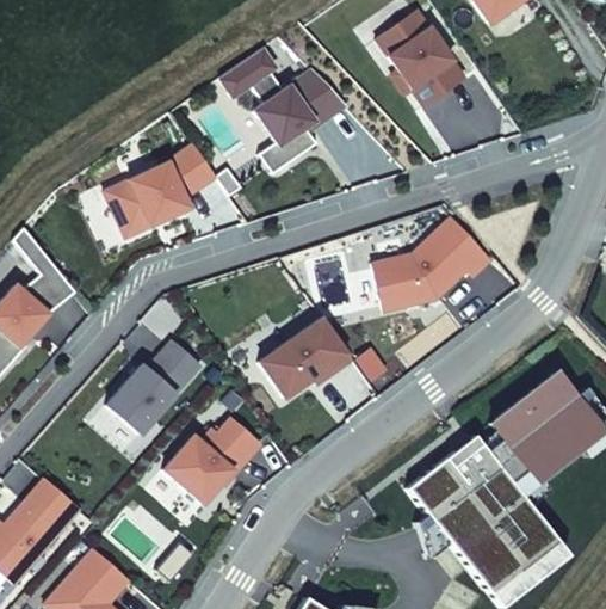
[(475,0),(490,20),(520,0),(475,0)]
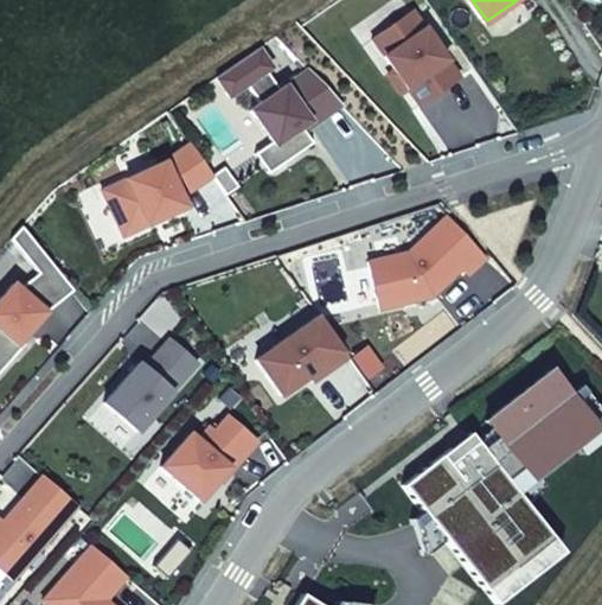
[(416,10),(376,38),(398,70),(410,88),(423,106),(463,77),(416,10)]
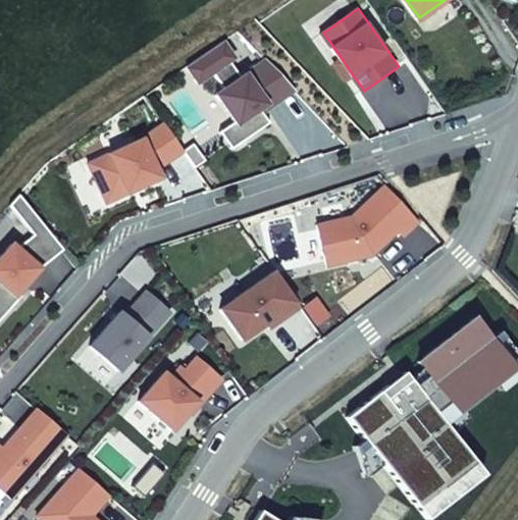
[(238,121),(249,139),(271,122),(262,109),(268,104),(271,108),(299,90),(269,58),(243,74),(232,61),(238,57),(225,40),(189,65),(201,83),(216,72),(226,89),(218,95),(238,121)]
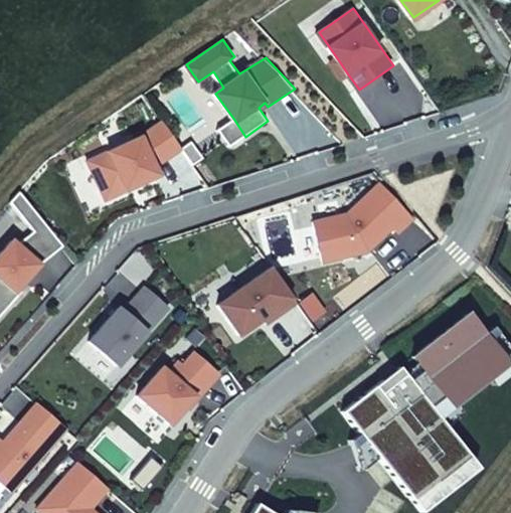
[(348,74),(338,59),(333,62),(343,78),(348,74)]
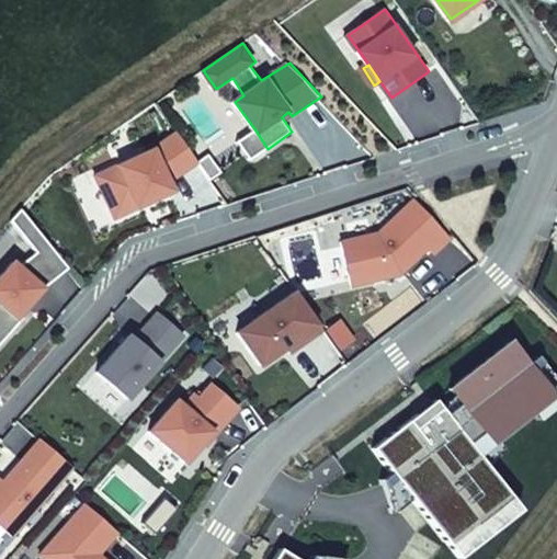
[(268,149),(256,130),(239,141),(251,160),(268,149)]
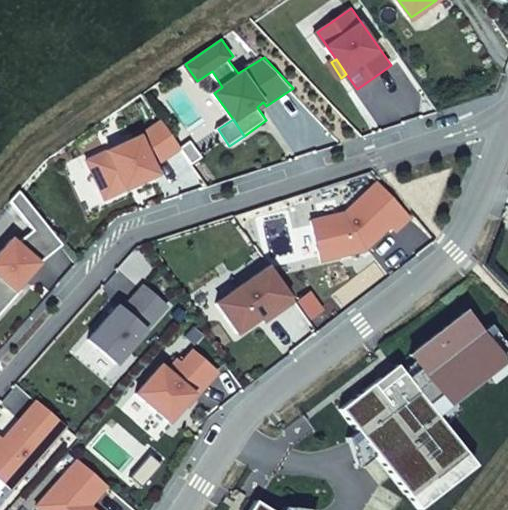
[(89,160),(107,198),(160,174),(156,166),(183,148),(164,120),(142,135),(89,160)]
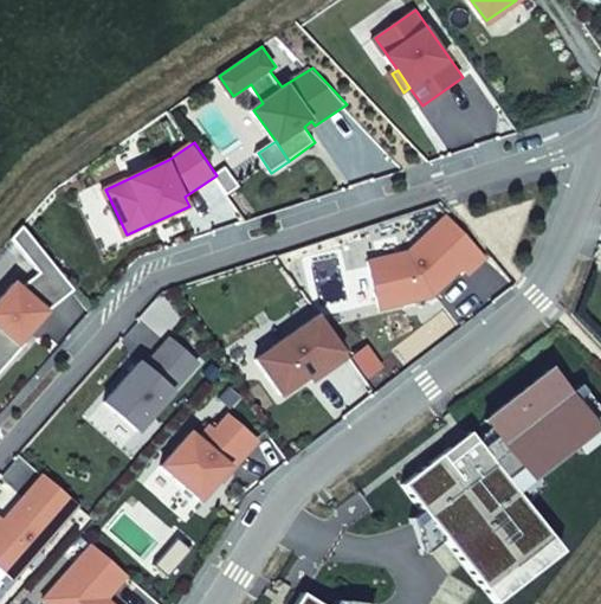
[(367,261),(382,307),(408,302),(407,297),(418,295),(419,300),(434,296),(466,267),(472,274),(489,257),(450,216),(407,248),(367,261)]
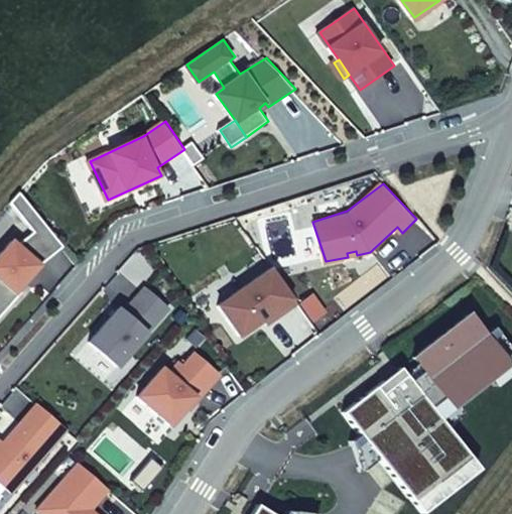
[(0,316),(14,301),(11,298),(19,289),(41,265),(65,246),(19,189),(10,200),(33,229),(18,244),(13,240),(0,254),(0,316)]
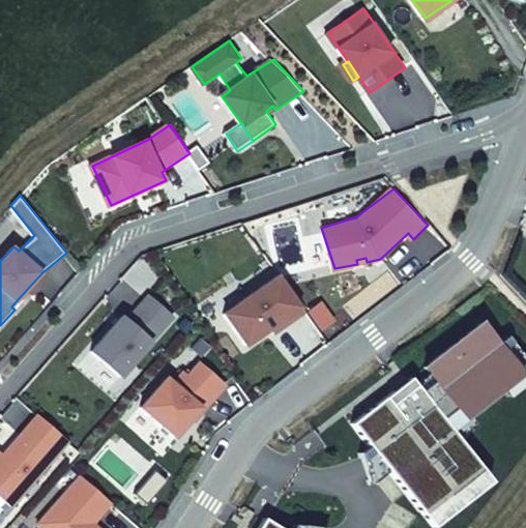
[(285,319),(289,324),(308,311),(282,274),(227,314),(249,345),(273,328),(285,319)]
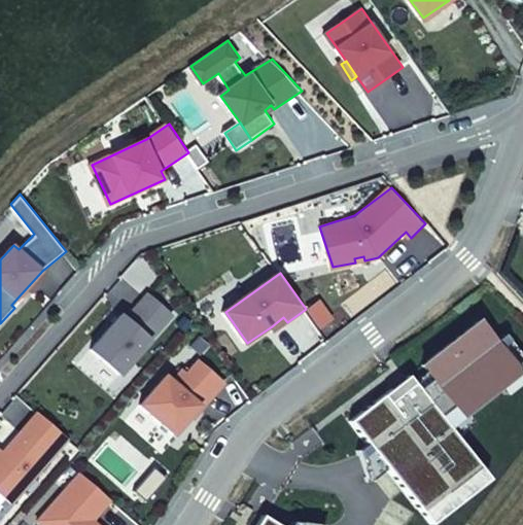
[(145,289),(93,349),(121,374),(174,315),(145,289)]
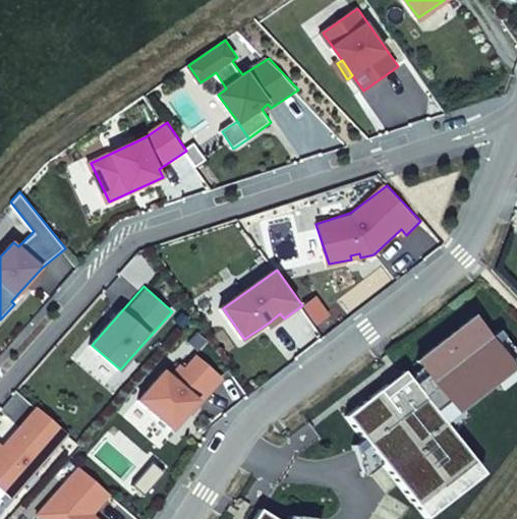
[(19,292),(11,301),(14,304),(22,295),(19,292)]
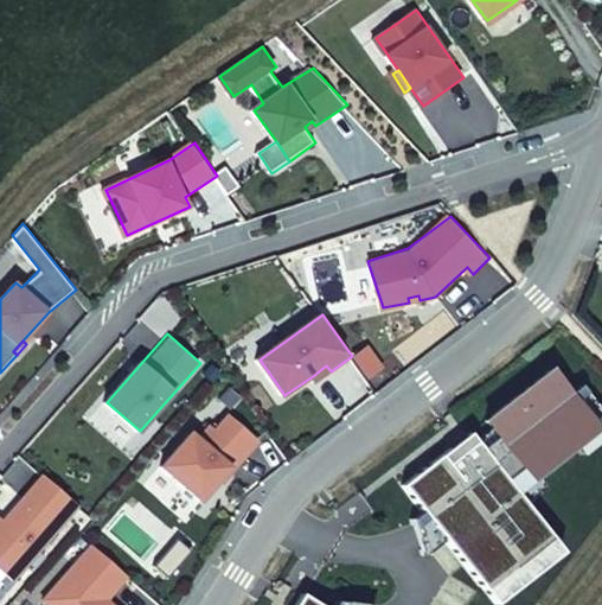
[(331,371),(326,365),(313,376),(316,382),(331,371)]
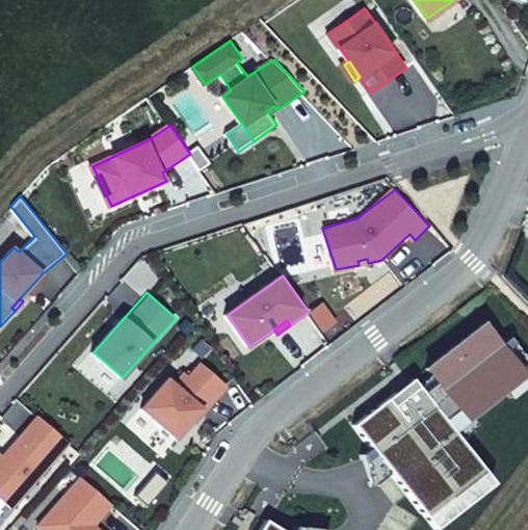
[(392,473),(423,512),(481,467),(460,440),(452,429),(471,415),(504,390),(524,374),(502,345),(484,323),(427,368),(432,374),(445,390),(430,401),(419,386),(413,378),(354,424),(372,447),(392,473)]
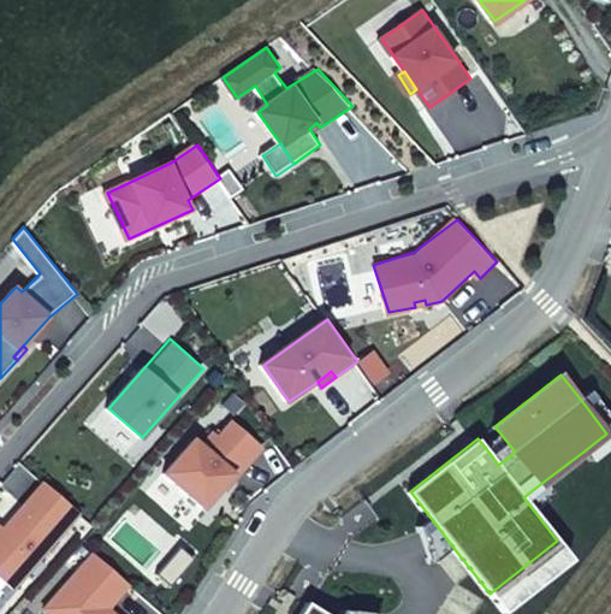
[(606,434),(583,452),(592,460),(610,444),(610,413),(593,390),(581,400),(606,434)]
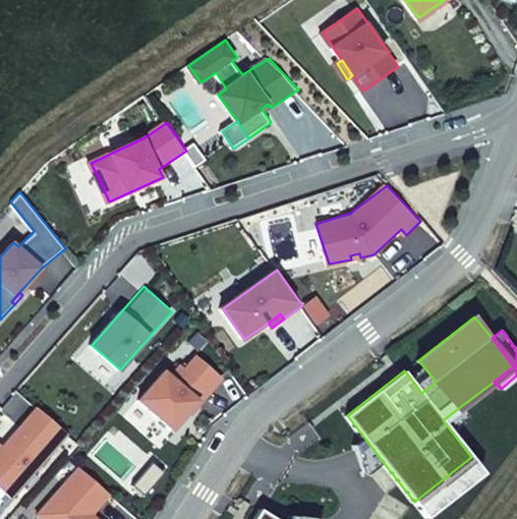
[(144,401),(176,428),(191,411),(199,401),(203,403),(224,378),(197,355),(186,368),(182,365),(174,376),(169,371),(144,401)]
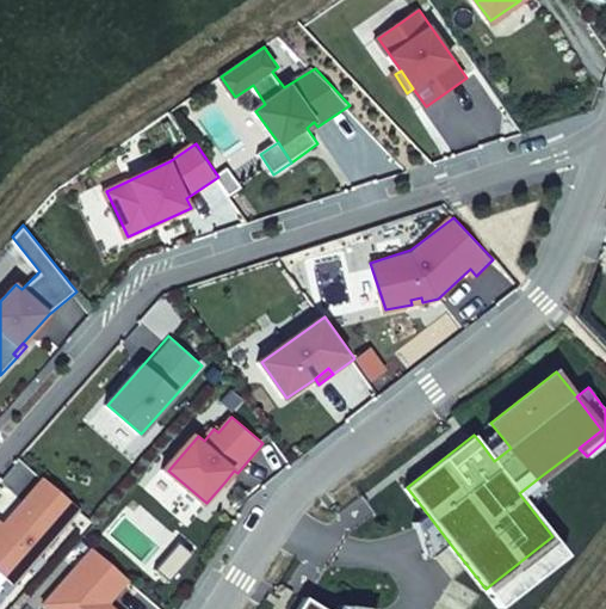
[(481,443),(494,461),(511,448),(496,430),(481,443)]
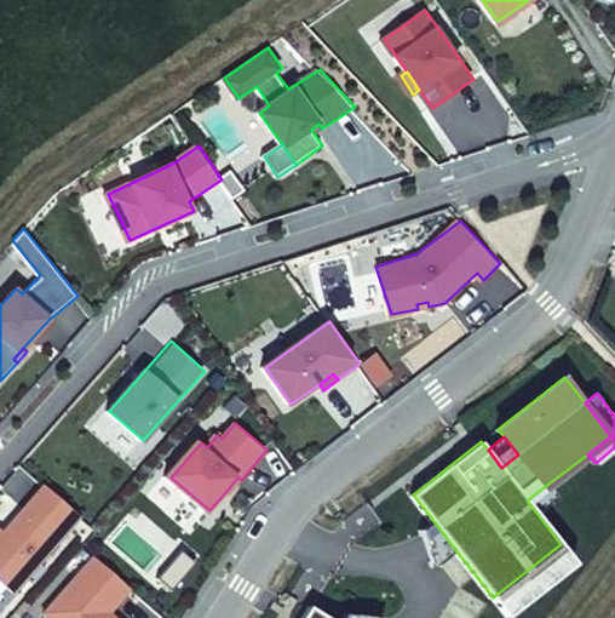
[(231,492),(241,480),(237,478),(228,490),(231,492)]
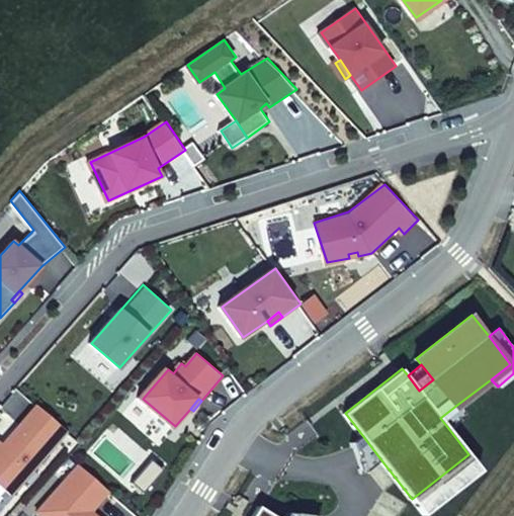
[(440,418),(448,428),(466,414),(458,404),(440,418)]
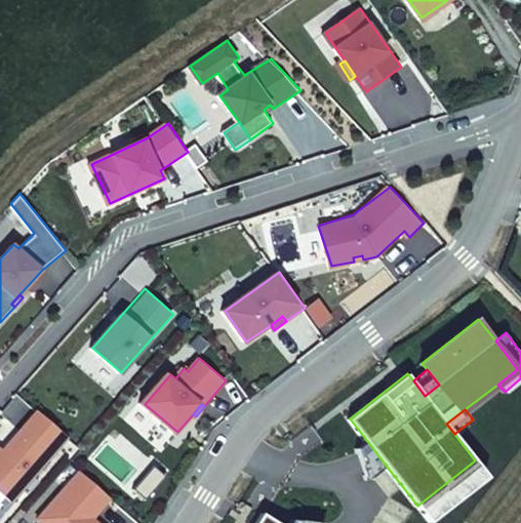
[(0,488),(13,500),(70,437),(40,410),(2,453),(0,455),(0,488)]
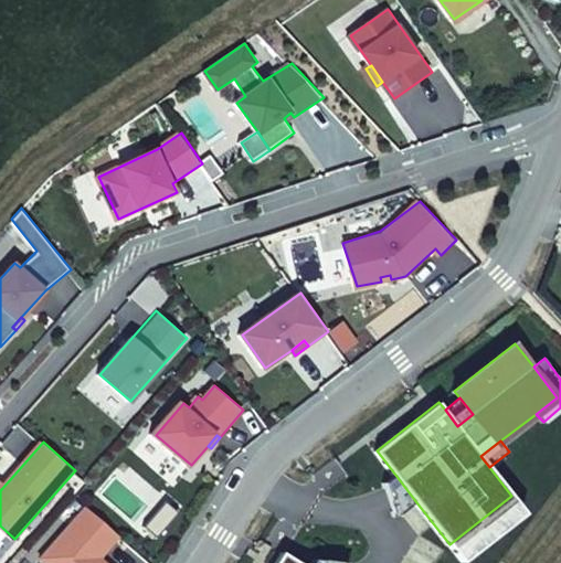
[(416,502),(395,475),(387,482),(398,517),(416,502)]
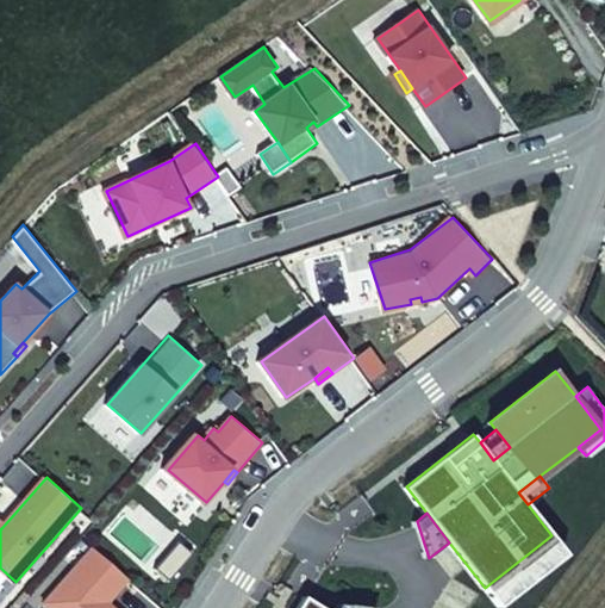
[(552,535),(485,588),(499,606),(567,553),(552,535)]
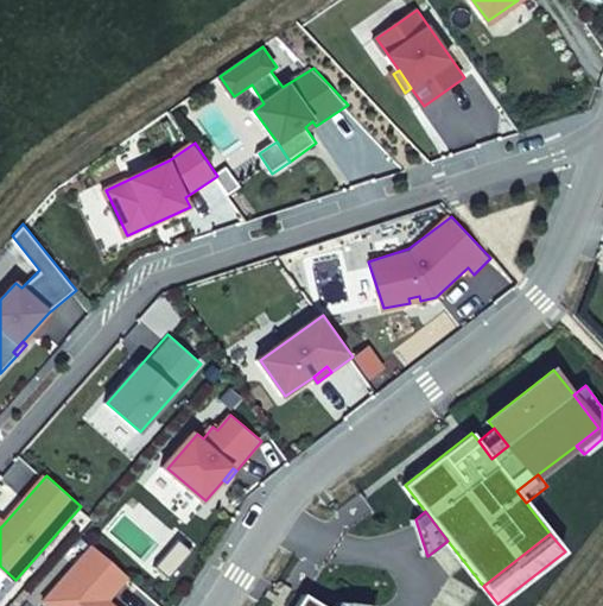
[(109,605),(107,604),(110,600),(129,576),(95,545),(48,600),(54,605),(109,605)]
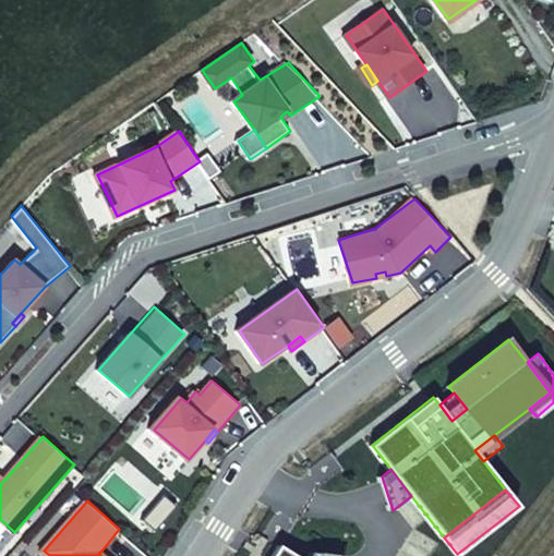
[(299,555),(280,544),(273,555),(299,555)]
